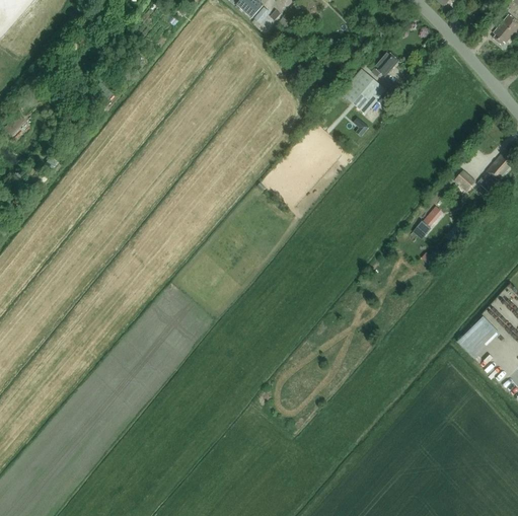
[(264,3),(260,0),(237,0),(235,3),(250,17),(264,3)]
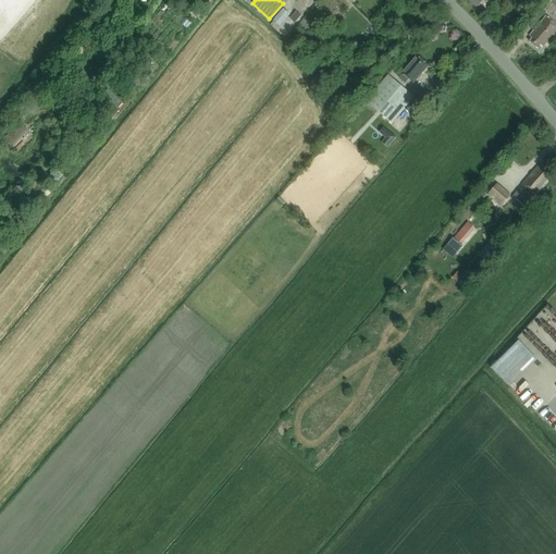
[(280,24),(292,11),(284,4),(272,16),(280,24)]
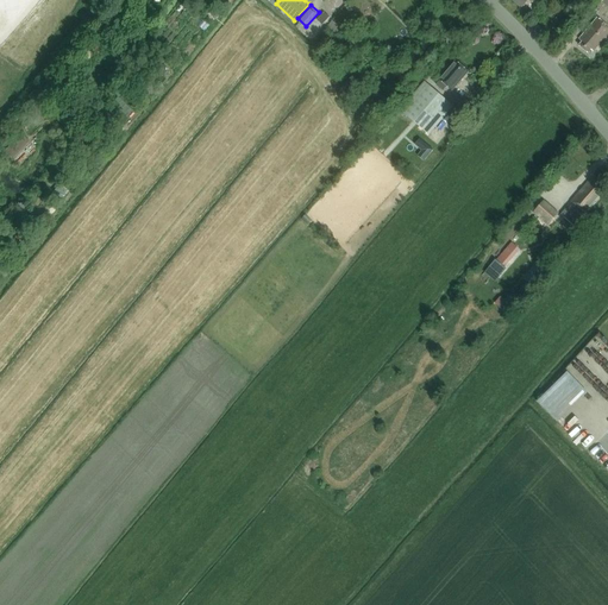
[(317,17),(321,21),(328,14),(324,10),(317,17)]
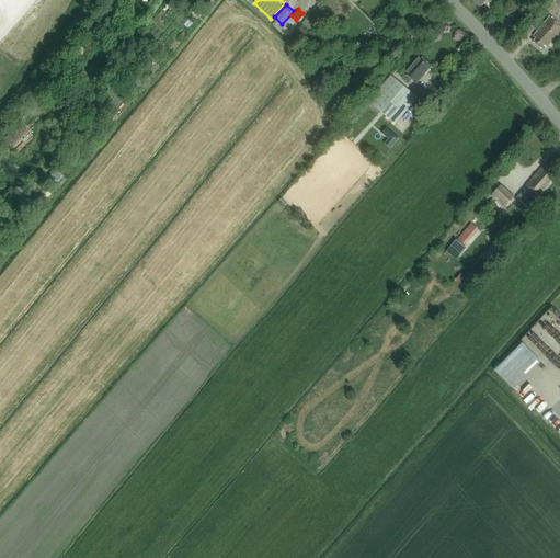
[(114,20),(109,13),(84,32),(90,38),(114,20)]
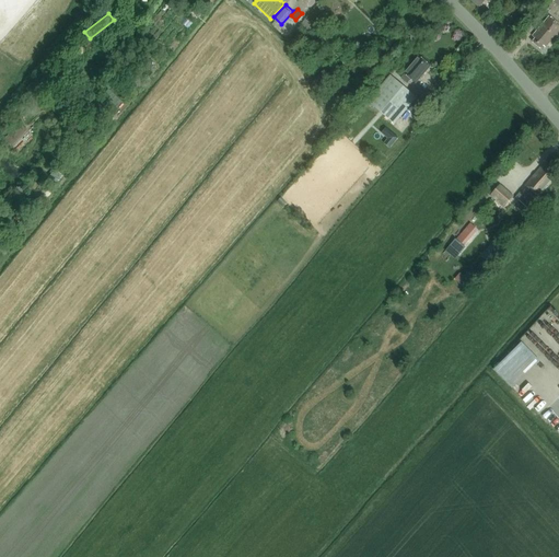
[(545,45),(558,27),(558,23),(548,14),(532,33),(534,36),(531,39),(538,46),(542,43),(545,45)]
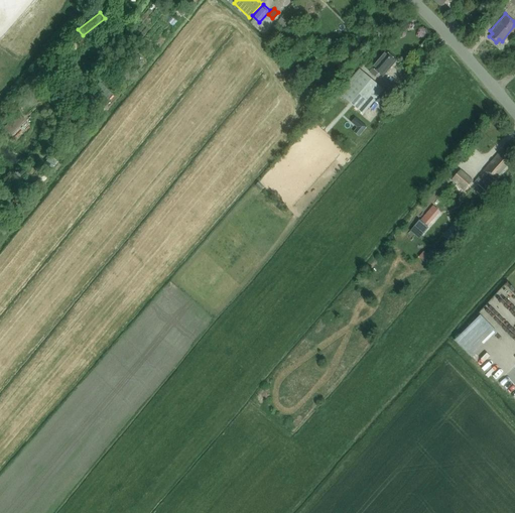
[(288,22),(280,15),(276,20),(284,26),(288,22)]
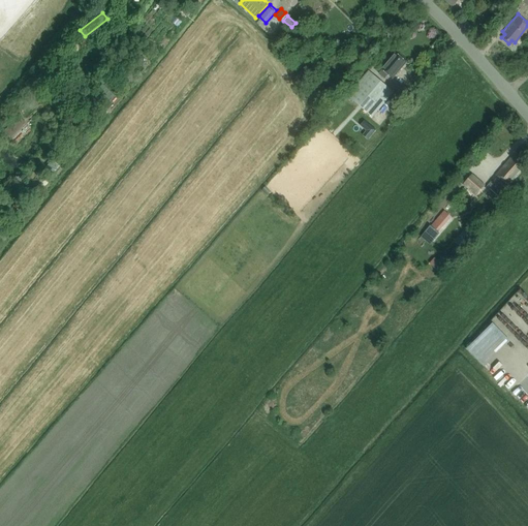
[(395,51),(380,67),(392,78),(406,61),(395,51)]
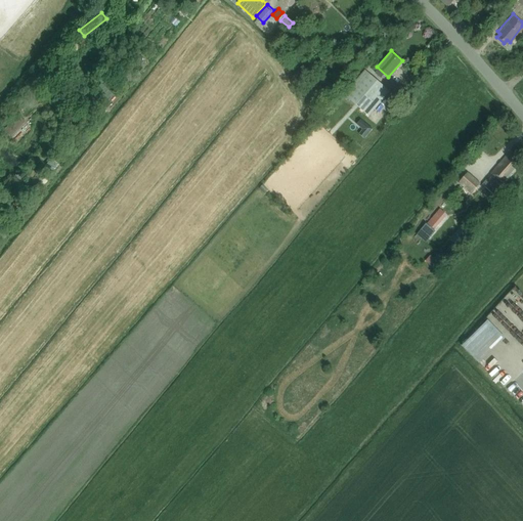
[(367,114),(389,89),(364,68),(343,92),(367,114)]
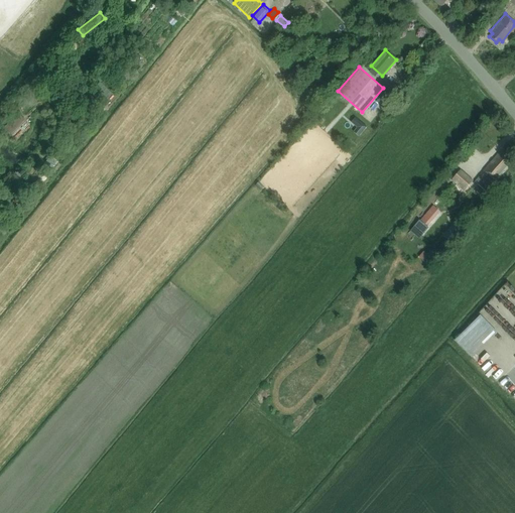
[(351,120),(355,124),(359,118),(355,115),(351,120)]
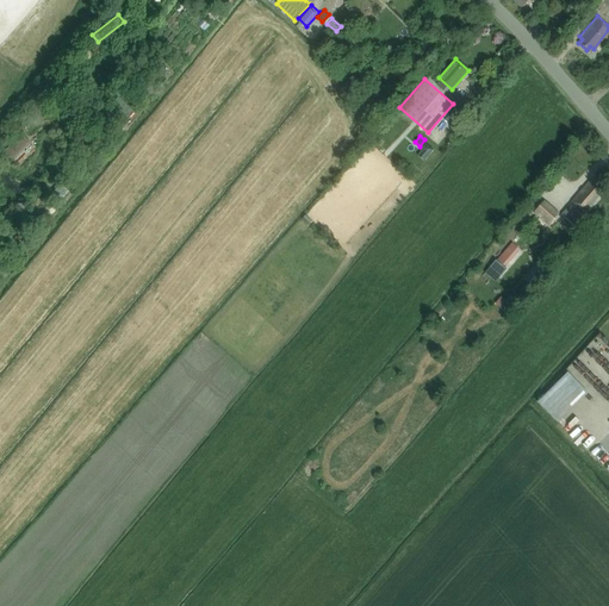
[(8,152),(24,164),(30,157),(16,144),(8,152)]
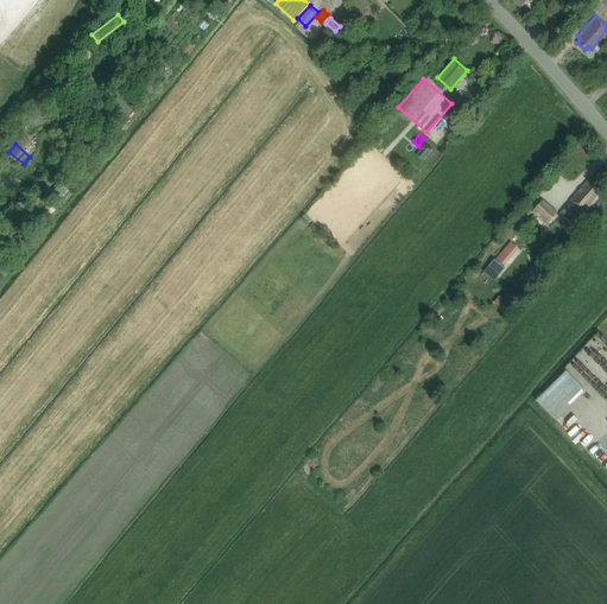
[(600,188),(588,177),(568,198),(582,211),(593,199),(592,198),(600,188)]
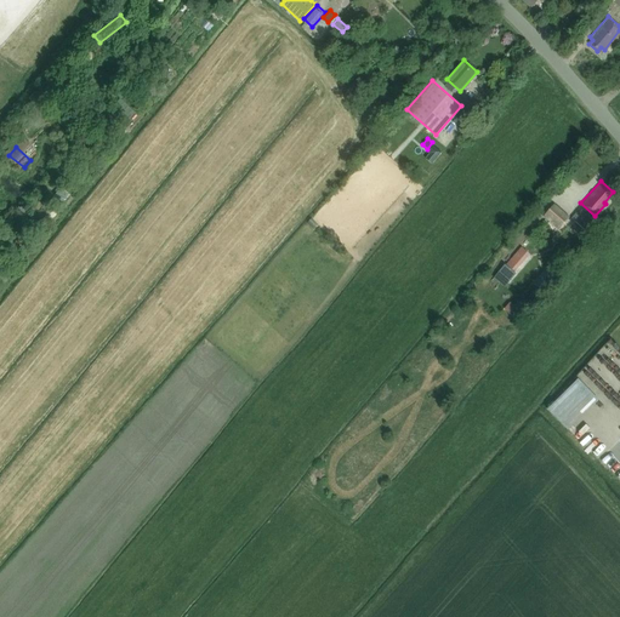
[(558,227),(568,216),(553,204),(544,215),(558,227)]
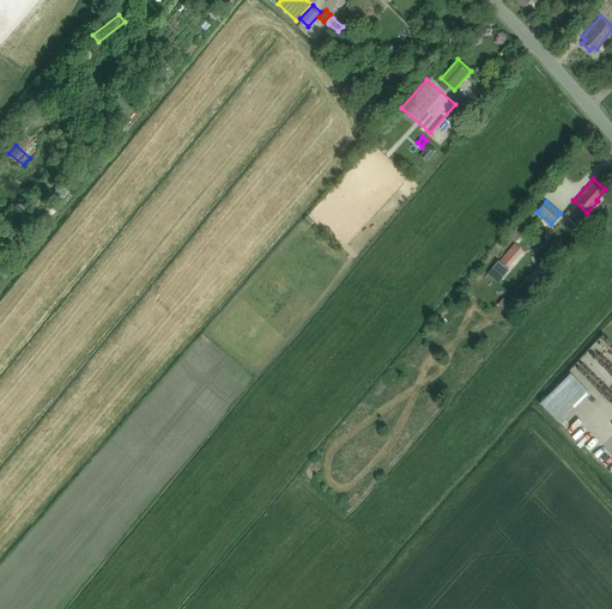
[(583,211),(573,201),(567,207),(577,217),(583,211)]
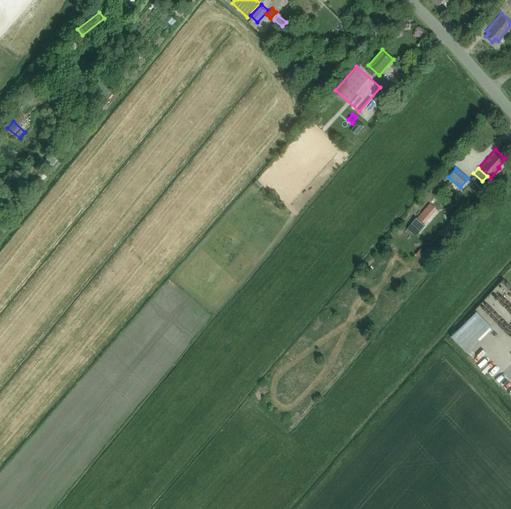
[(429,201),(415,218),(421,223),(435,207),(429,201)]
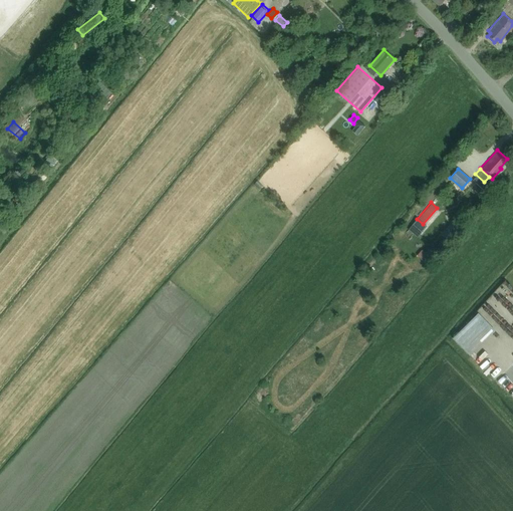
[(452,219),(447,226),(455,233),(461,227),(452,219)]
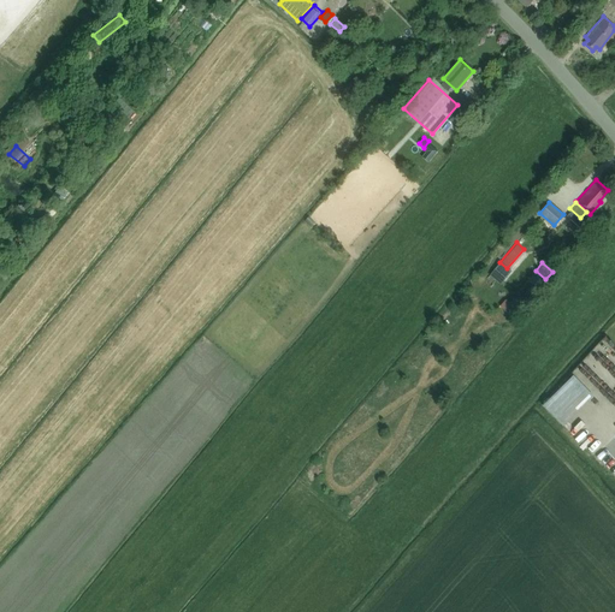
[(510,314),(526,297),(519,291),(503,308),(510,314)]
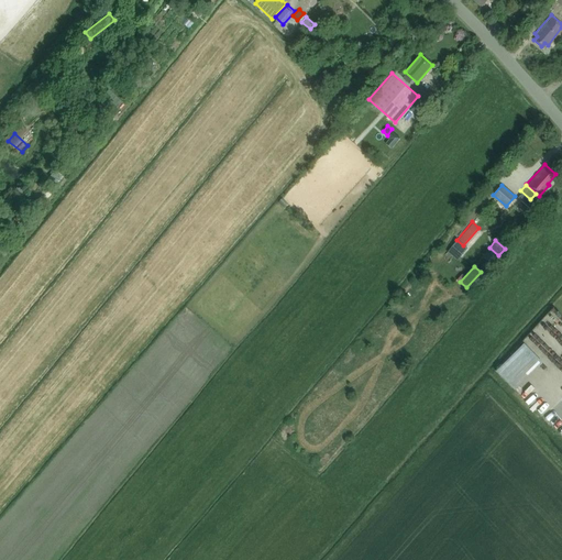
[(541,317),(496,370),(507,365),(513,371),(521,368),(527,361),(528,366),(529,364),(538,361),(540,359),(536,347),(544,353),(548,349),(549,349),(544,344),(552,336),(549,333),(546,324),(544,325),(541,317)]
